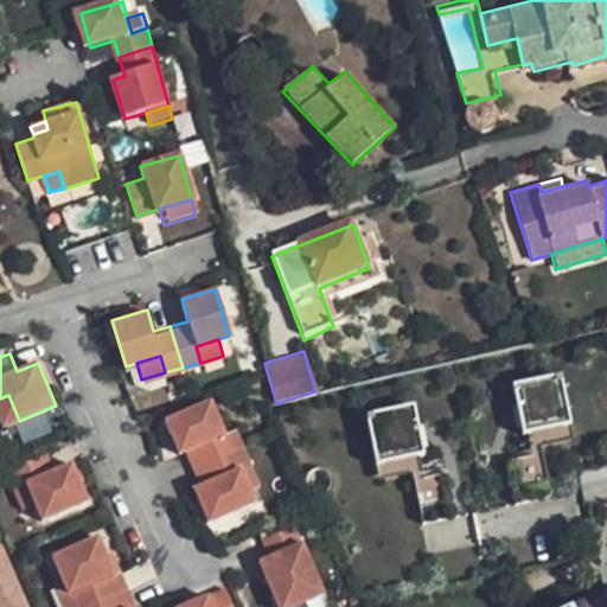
[(569,425),(558,376),(512,385),(523,435),(569,425)]
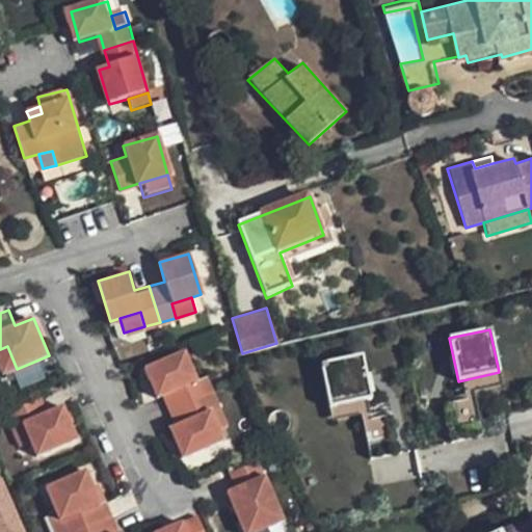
[(7,346),(0,349),(0,362),(5,374),(17,369),(7,346)]
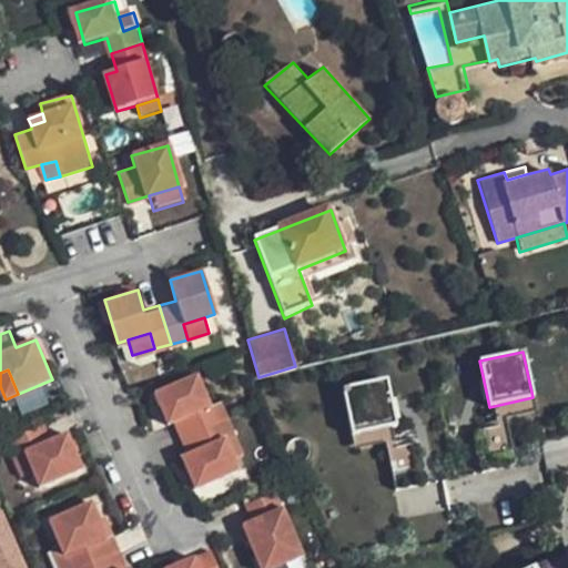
[(209,407),(195,375),(154,392),(166,424),(172,422),(179,438),(215,424),(209,407)]
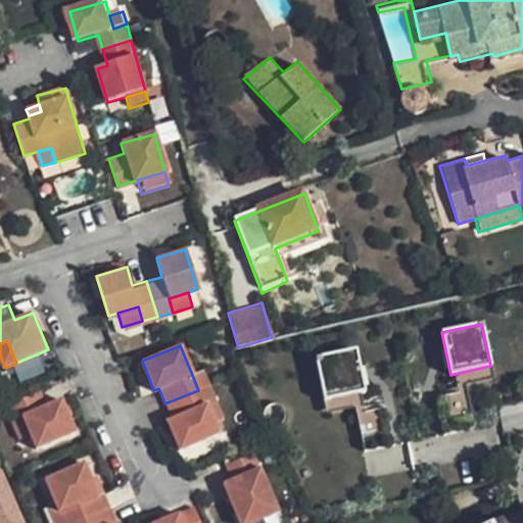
[(314,355),(322,398),(363,390),(354,348),(314,355)]
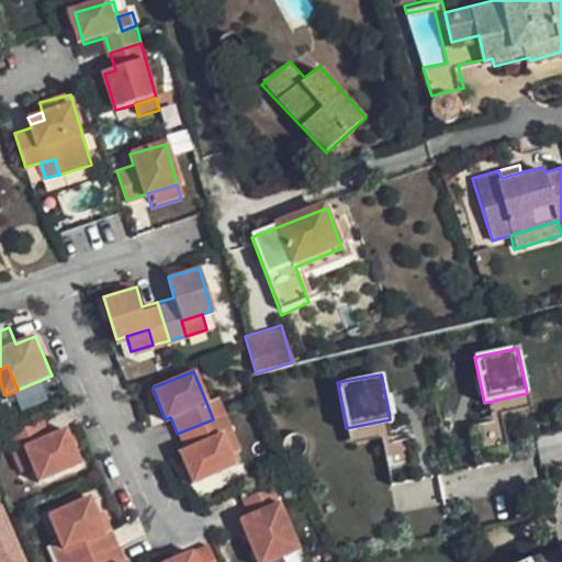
[(527,393),(484,403),(489,423),(501,420),(498,413),(530,406),(527,393)]
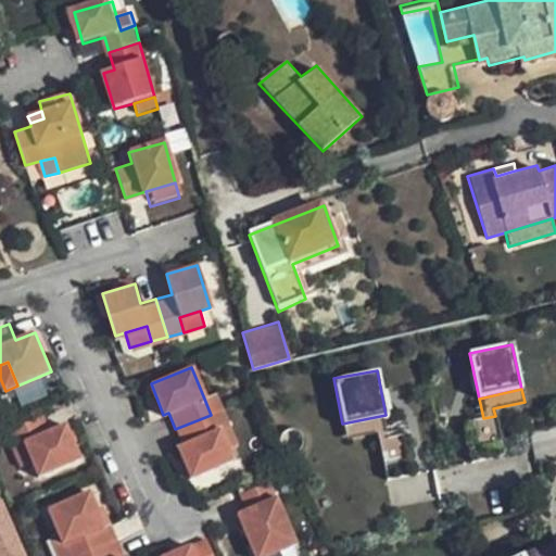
[(211,415),(220,411),(214,395),(204,399),(211,415)]
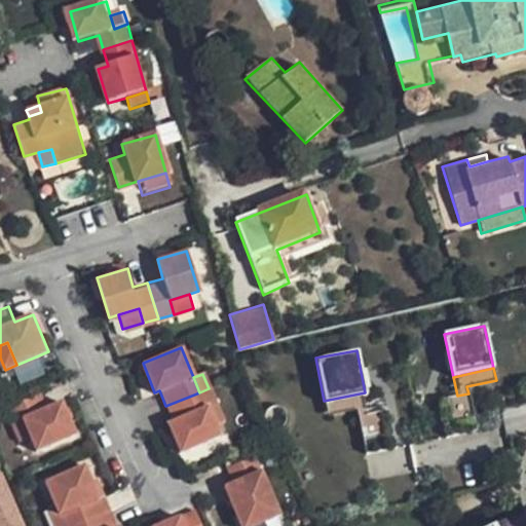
[(199,392),(165,406),(171,420),(166,421),(179,452),(217,436),(214,426),(205,406),(215,403),(209,388),(199,392)]
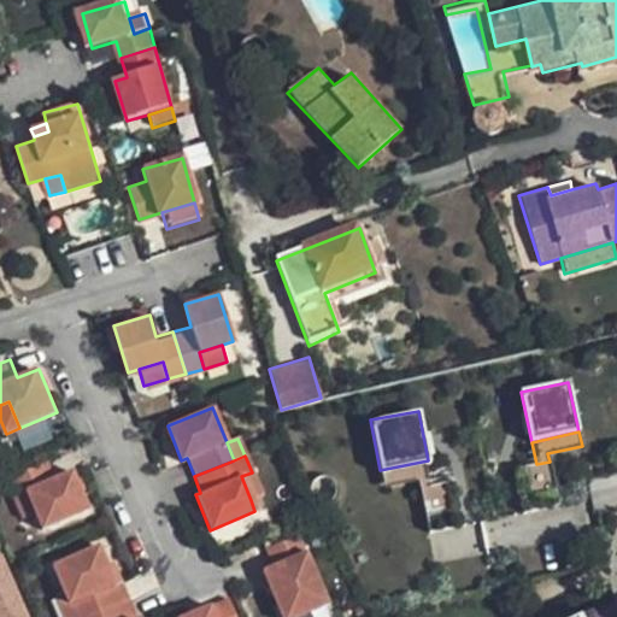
[(40,511),(47,528),(93,509),(76,469),(58,476),(52,459),(10,477),(17,494),(31,489),(40,511)]
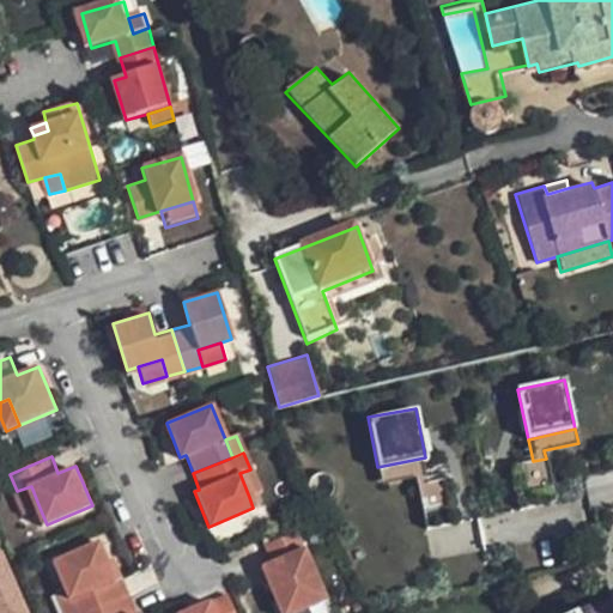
[(425,457),(377,467),(381,485),(412,479),(412,484),(429,480),(425,457)]
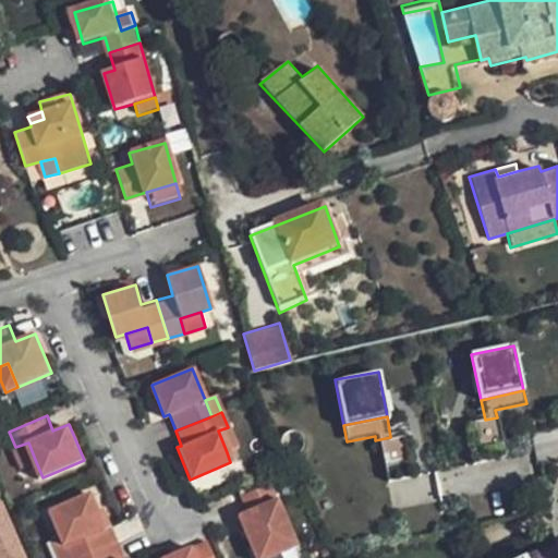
[(469,423),(477,463),(505,457),(497,417),(485,420),(469,423)]
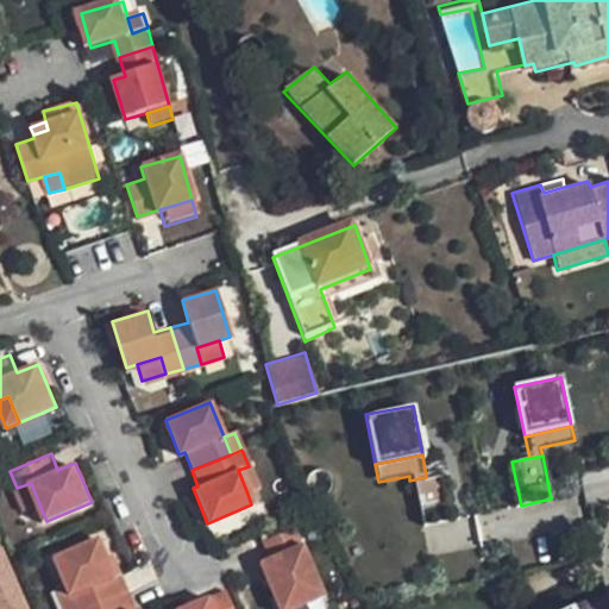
[(238,470),(248,494),(258,489),(249,466),(238,470)]
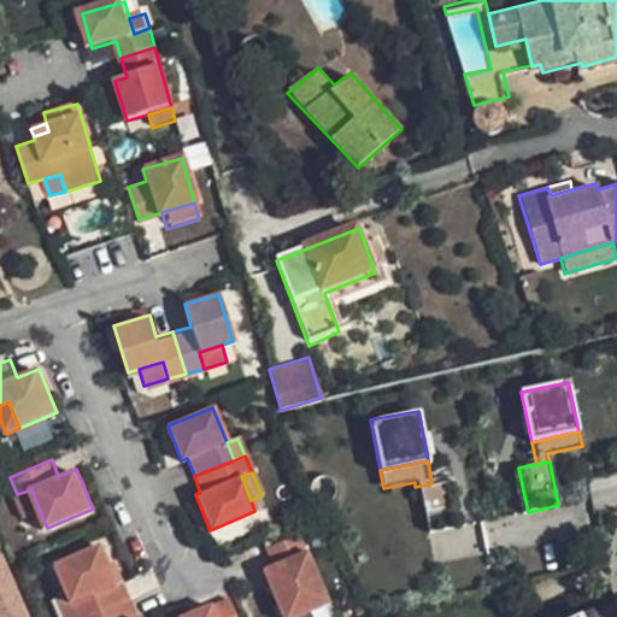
[(415,487),(425,532),(460,523),(451,480),(432,483),(415,487)]
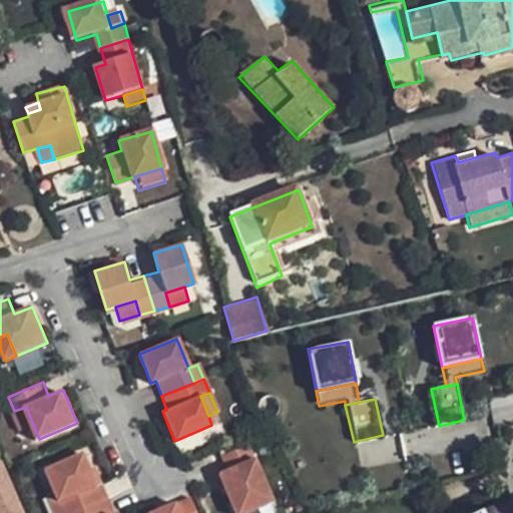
[(26,407),(14,411),(21,429),(33,425),(26,407)]
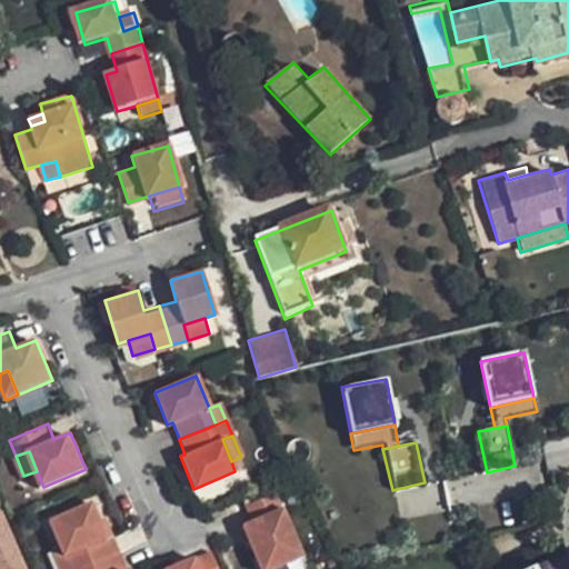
[(292,542),(271,493),(241,506),(248,521),(239,526),(257,568),(267,568),(283,562),(277,549),(292,542)]
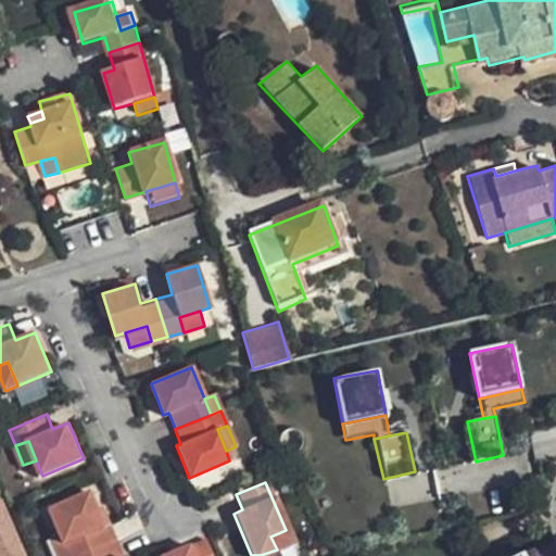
[(70,540),(75,555),(112,540),(99,509),(91,493),(51,509),(61,534),(64,542),(70,540)]
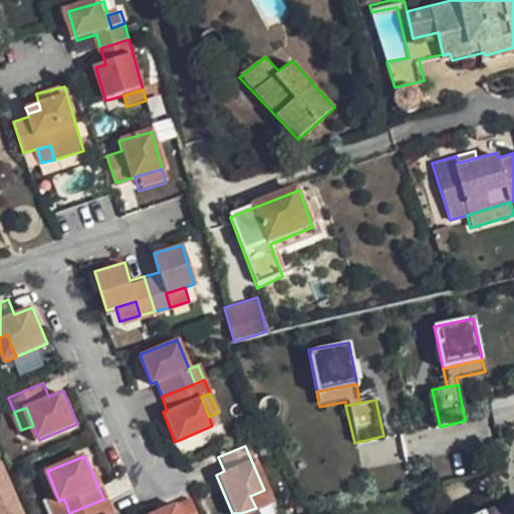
[(91,471),(103,499),(109,497),(97,469),(91,471)]
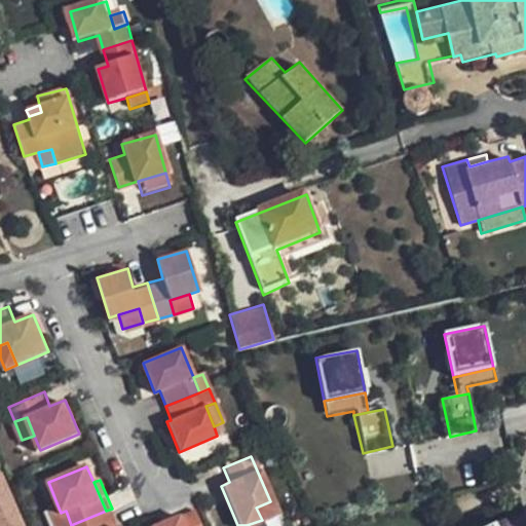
[(270,501),(256,508),(262,520),(275,514),(270,501)]
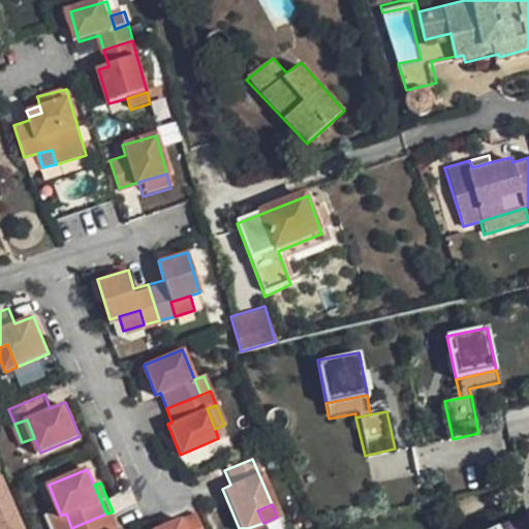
[(57,528),(69,528),(71,528),(66,514),(61,516),(58,508),(51,510),(57,528)]
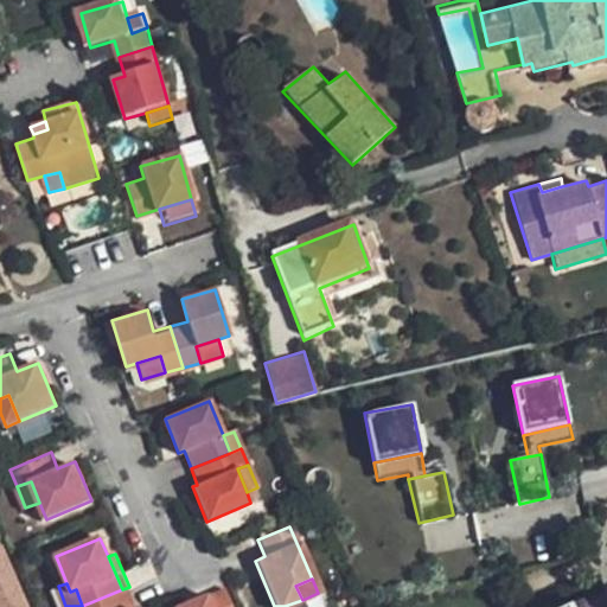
[(229,606),(219,585),(171,606),(170,606),(229,606)]
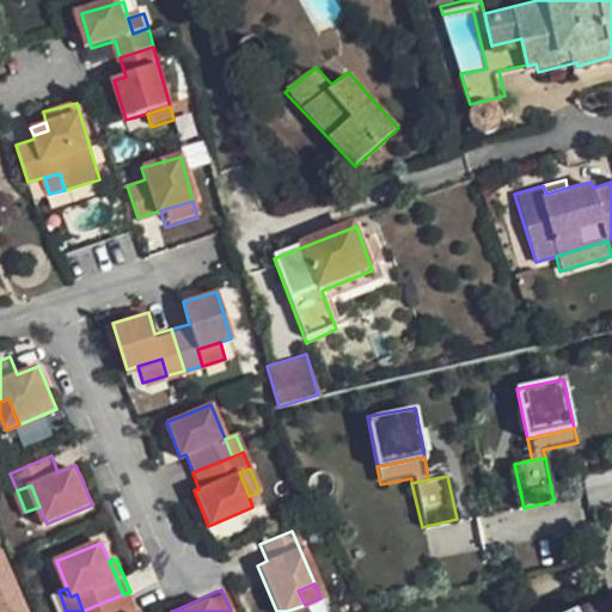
[(123,594),(129,611),(138,611),(130,592),(123,594)]
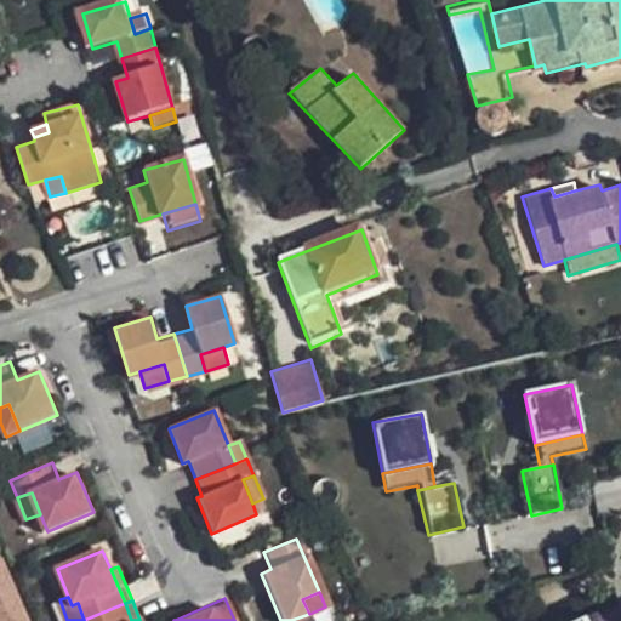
[(84,620),(81,620),(131,620),(125,603),(84,620)]
